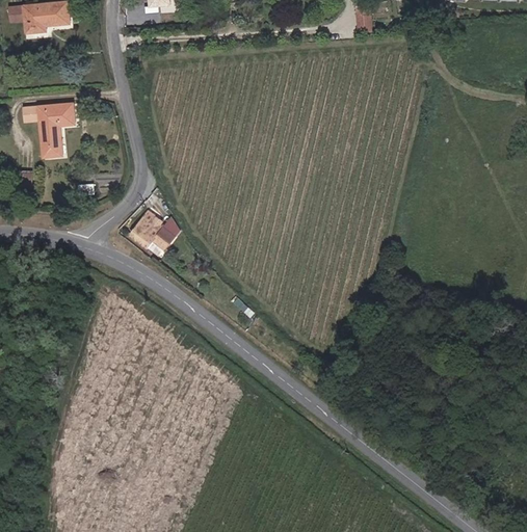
[(68,0),(27,4),(28,21),(30,31),(49,30),(48,25),(70,23),(68,0)]
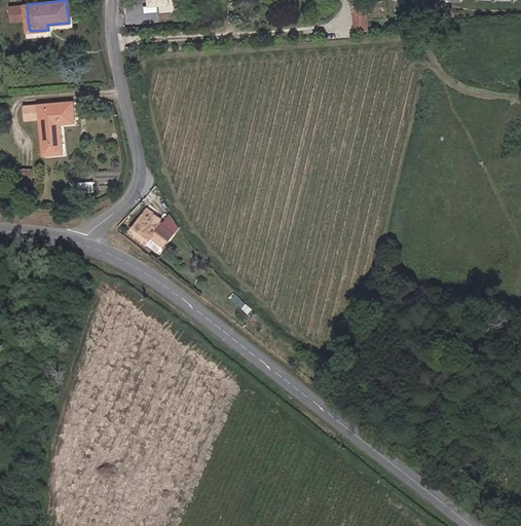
[(28,21),(27,4),(9,5),(10,22),(28,21)]
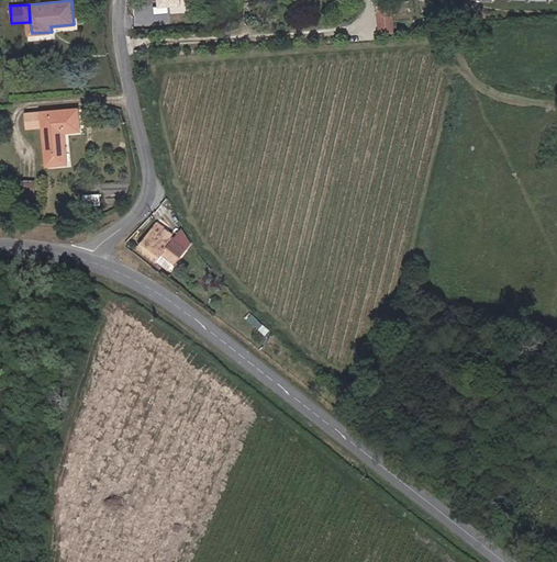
[(374,6),(374,32),(390,32),(391,6),(374,6)]
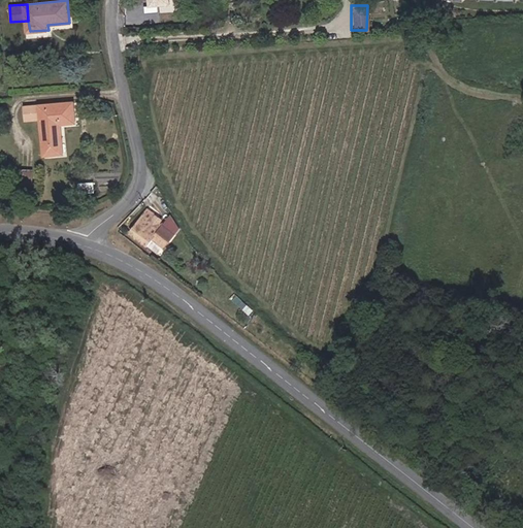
[(25,105),(26,125),(41,125),(42,155),(61,154),(60,124),(75,123),(73,103),(25,105)]
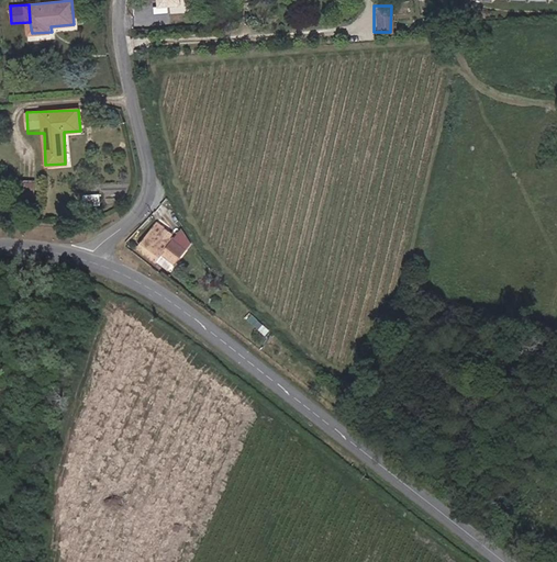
[(31,197),(32,180),(18,179),(17,195),(31,197)]
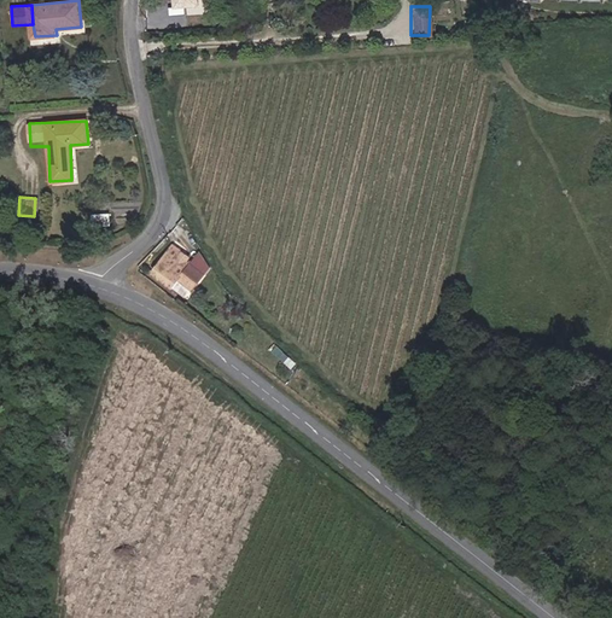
[(93,210),(94,225),(109,225),(109,210),(93,210)]
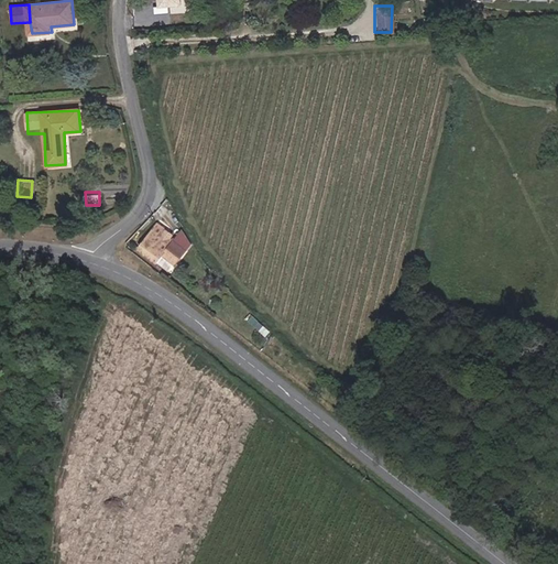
[(170,258),(182,243),(175,240),(177,238),(164,230),(166,227),(156,221),(137,248),(156,262),(162,253),(170,258)]
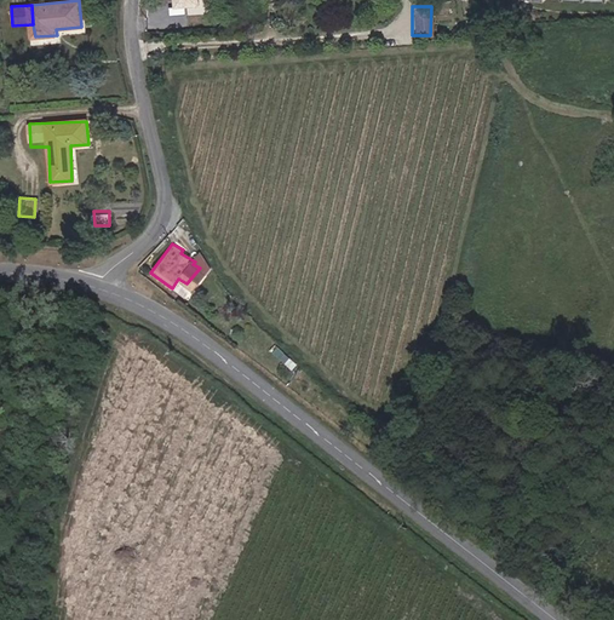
[(206,271),(200,268),(187,283),(193,288),(206,271)]
